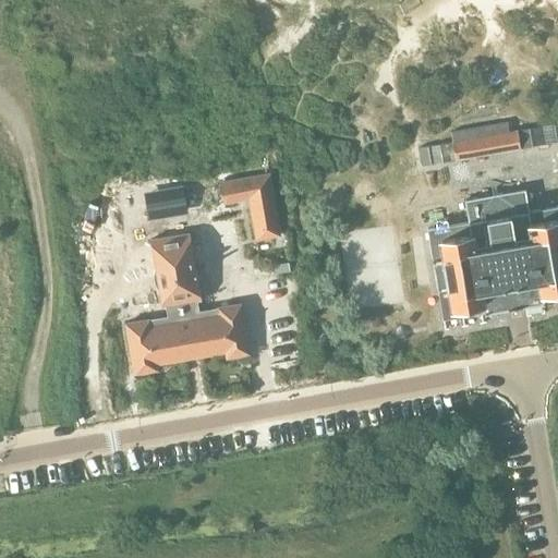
[(520,149),(518,140),(517,130),(492,134),(490,128),(451,134),(456,160),(520,149)]
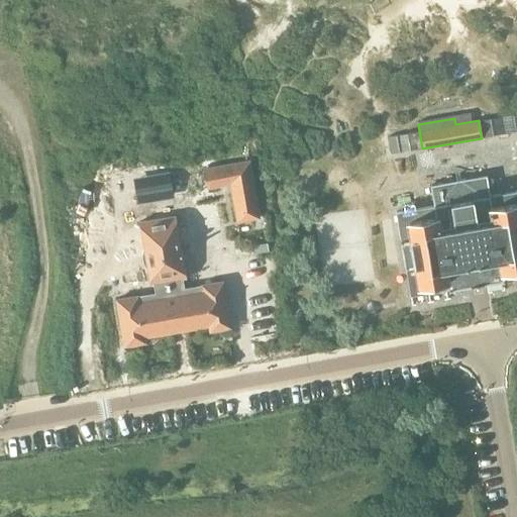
[(203,170),(195,171),(198,190),(206,188),(207,190),(229,186),(236,223),(260,219),(249,161),(203,169),(203,170)]
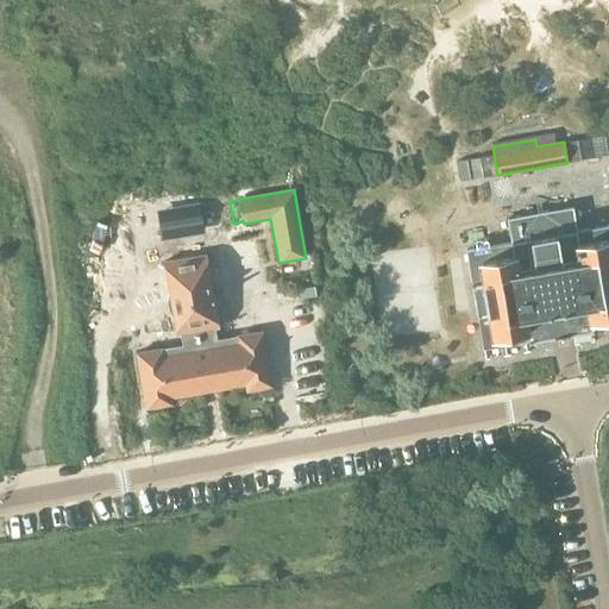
[(196,207),(159,214),(163,237),(201,231),(196,207)]
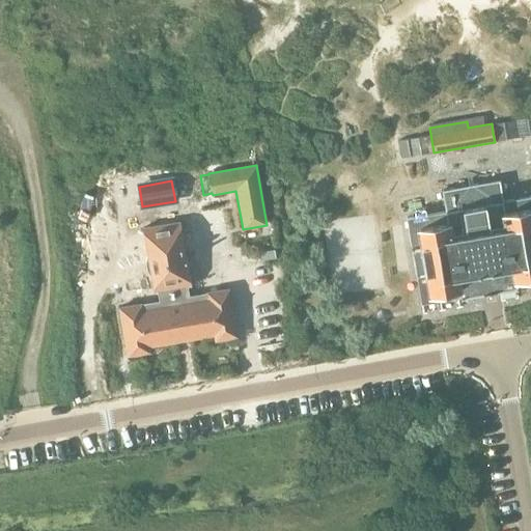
[(530,197),(530,196),(502,201),(499,180),(442,191),(443,198),(439,199),(440,204),(444,204),(445,212),(406,219),(420,304),(459,298),(530,284),(530,197)]
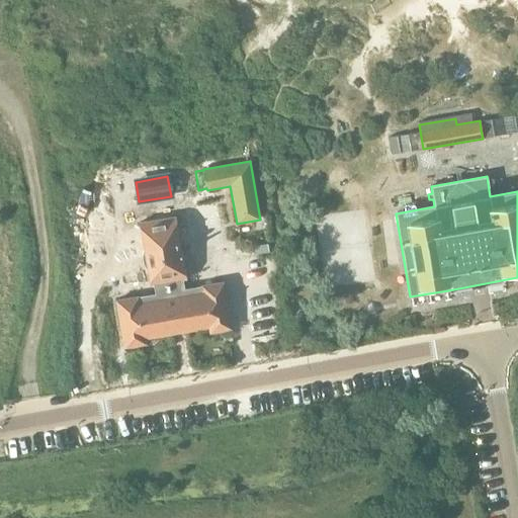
[(141,228),(115,232),(118,250),(143,246),(144,249),(143,252),(142,255),(142,258),(143,260),(143,263),(144,266),(146,268),(147,271),(150,285),(154,284),(155,293),(116,299),(124,347),(146,344),(144,334),(151,333),(151,334),(159,335),(166,334),(172,330),(172,327),(179,326),(179,329),(187,330),(194,329),(201,325),(200,324),(207,323),(209,333),(231,329),(223,281),(200,284),(200,285),(184,288),(183,279),(185,279),(174,217),(140,223),(140,224),(141,228)]
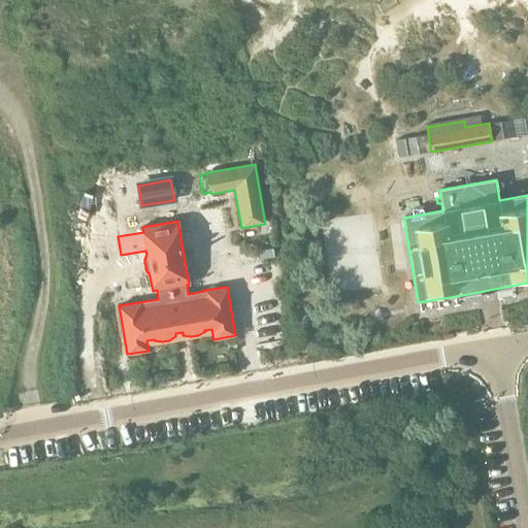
[(272,249),(256,252),(257,260),(273,257),(272,249)]
